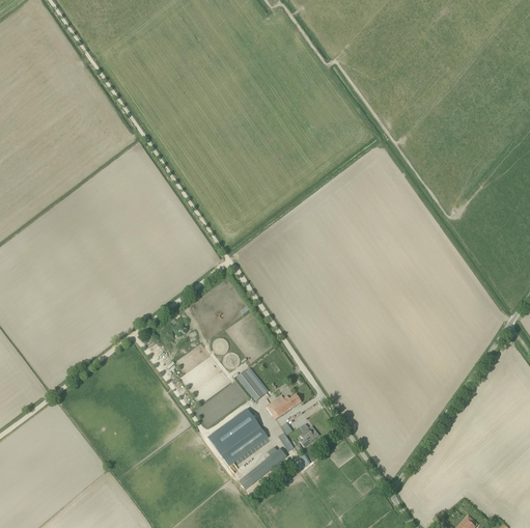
[(150,346),(159,340),(156,337),(148,343),(150,346)]
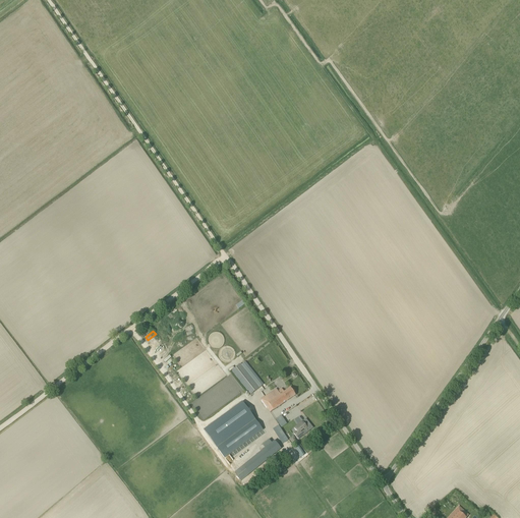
[(158,348),(154,350),(159,357),(168,351),(163,342),(157,345),(158,348)]
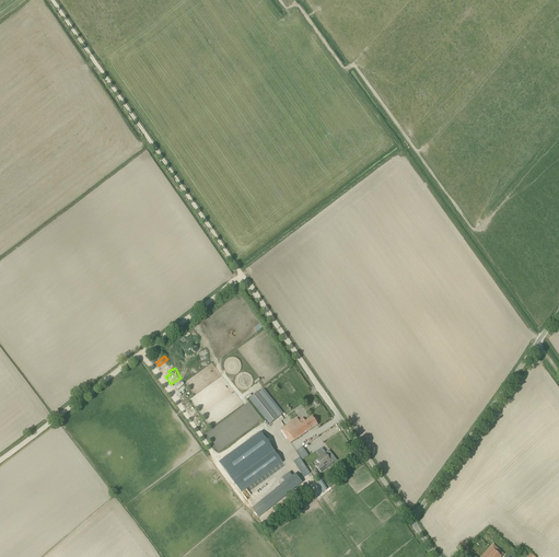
[(263,385),(258,390),(278,414),(282,410),(263,385)]
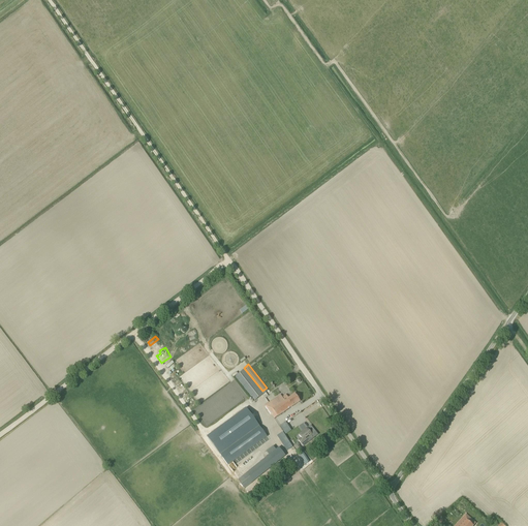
[(253,398),(262,391),(244,368),(243,367),(234,374),(253,398)]
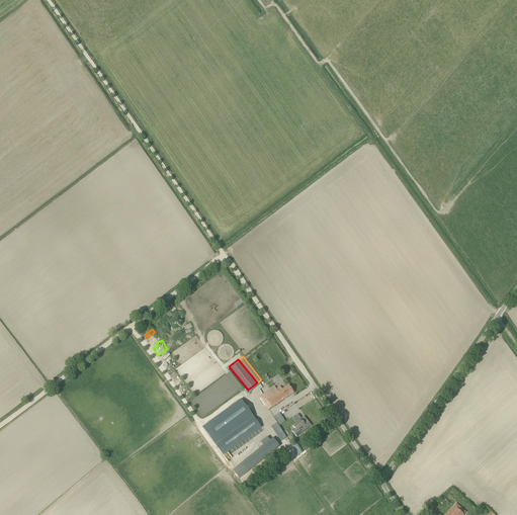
[(279,383),(275,387),(276,389),(277,388),(280,393),(283,397),(292,391),(290,387),(287,382),(281,387),(279,383)]
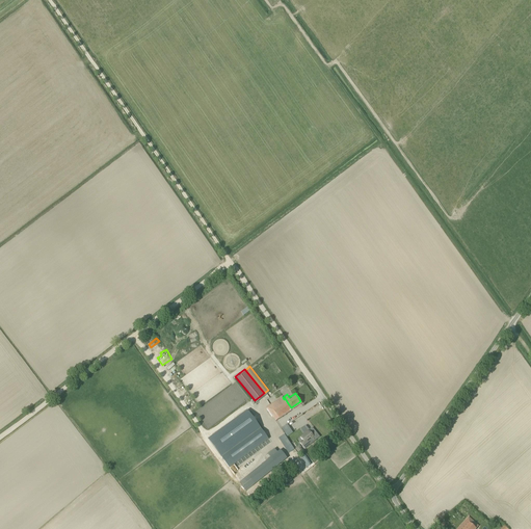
[(267,406),(272,414),(275,418),(291,407),(288,403),(285,398),(284,399),(283,397),(282,395),(266,404),(267,406)]
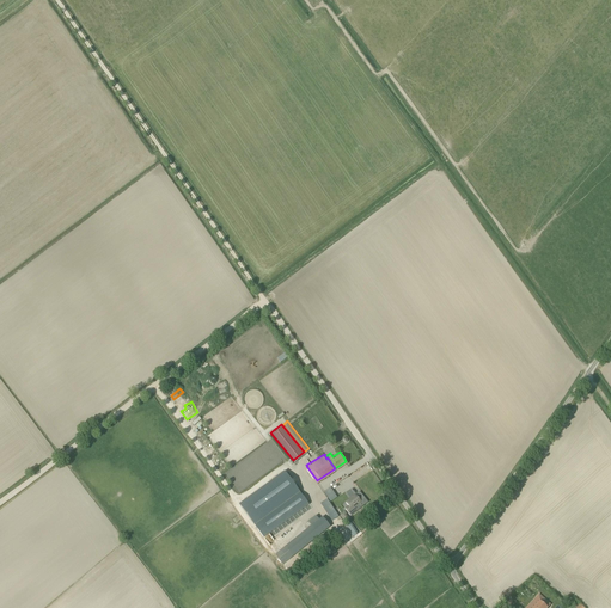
[(286,471),(238,503),(260,532),(306,498),(286,471)]
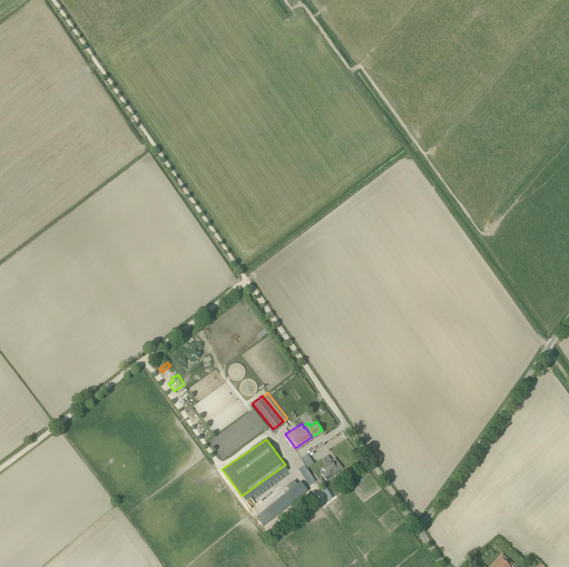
[(321,472),(323,475),(335,465),(330,459),(321,466),(324,469),(321,472)]
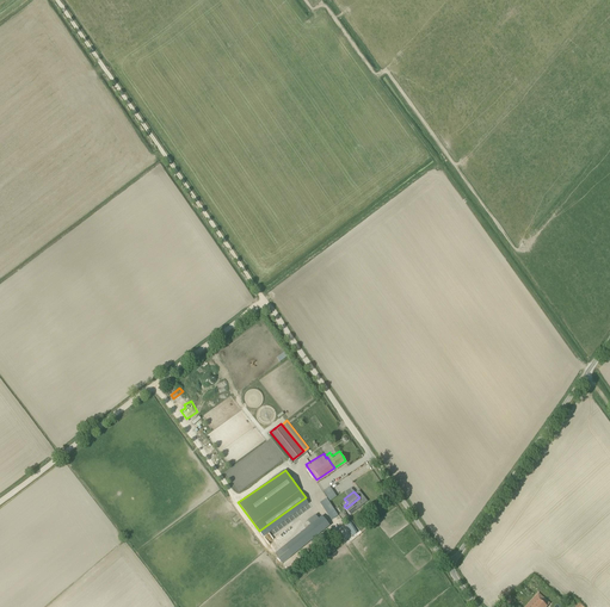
[(343,508),(338,512),(344,519),(349,514),(347,513),(346,514),(343,511),(344,509),(343,508)]
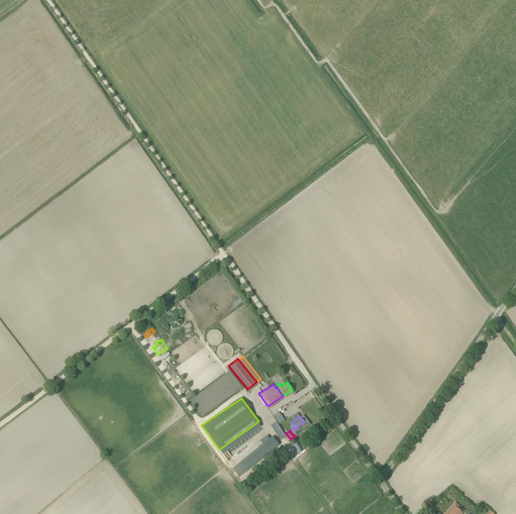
[(260,438),(263,442),(240,459),(246,468),(278,442),(272,434),(269,436),(266,433),(260,438)]
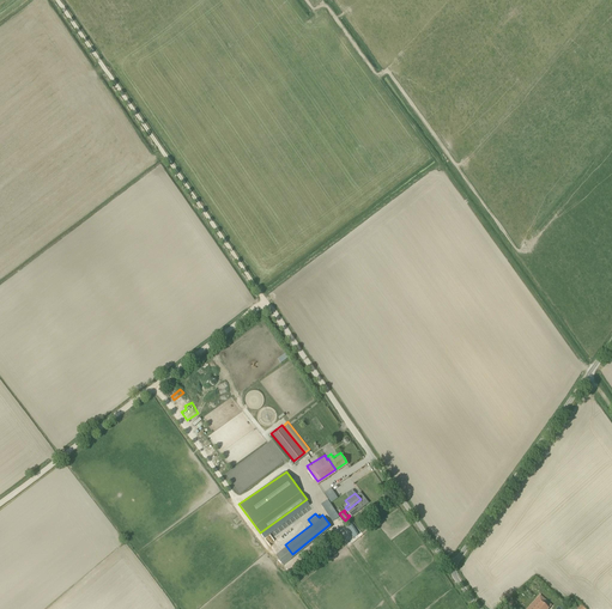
[(544,608),(551,602),(539,592),(523,608),(544,608)]
